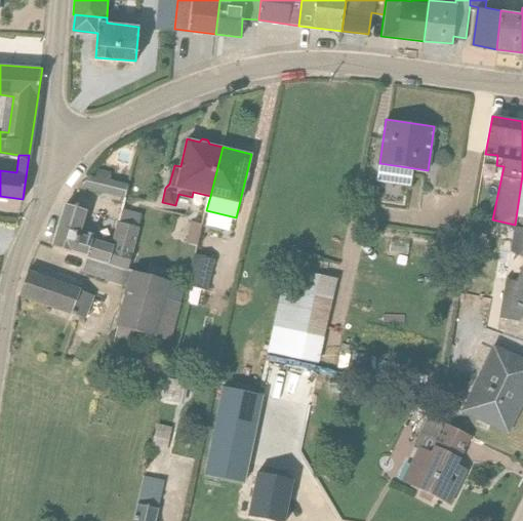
[(90,174),(81,185),(126,196),(128,184),(110,178),(111,172),(97,168),(95,175),(90,174)]
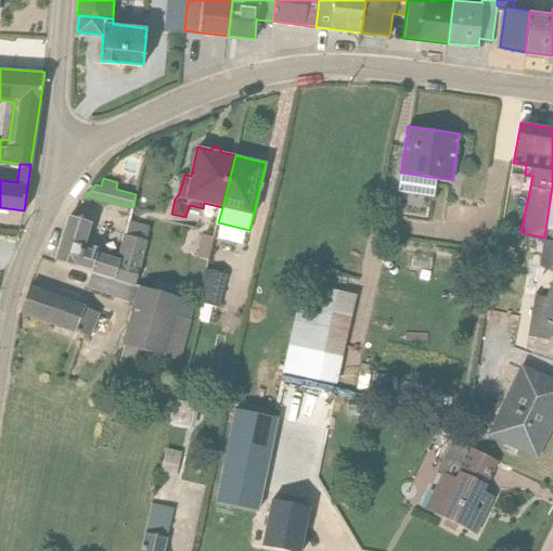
[(119,258),(117,258),(97,251),(98,247),(92,246),(92,248),(85,246),(92,221),(82,218),(82,216),(80,215),(79,217),(69,215),(55,258),(92,270),(115,277),(119,258)]
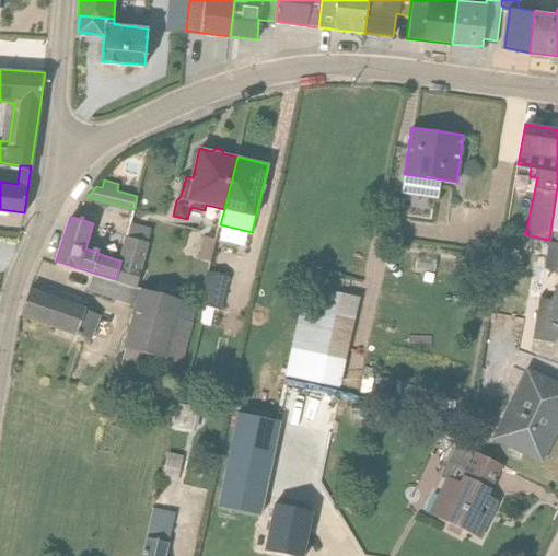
[(120,261),(116,279),(138,286),(152,227),(132,221),(128,235),(127,235),(125,234),(118,261),(120,261)]
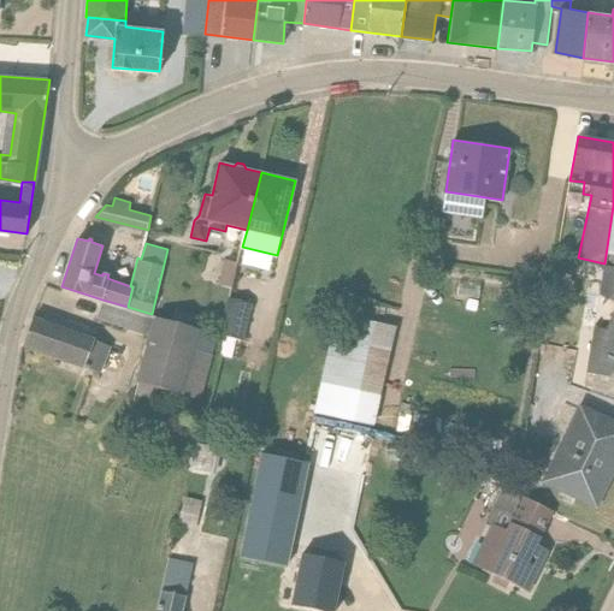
[(225,256),(219,283),(232,286),(238,260),(225,256)]
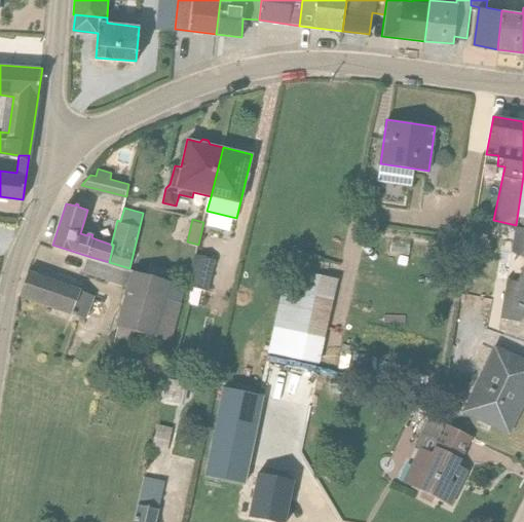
[(508,277),(500,317),(522,321),(523,317),(523,227),(516,225),(512,250),(523,255),(523,264),(516,281),(508,277)]
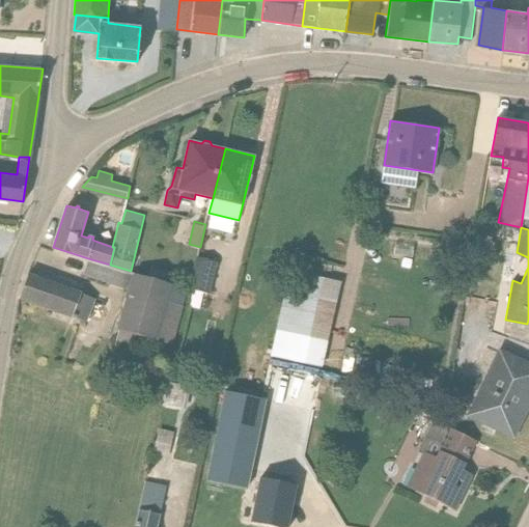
[(198,255),(190,287),(194,288),(190,305),(205,308),(209,290),(211,292),(218,259),(200,255),(198,255)]
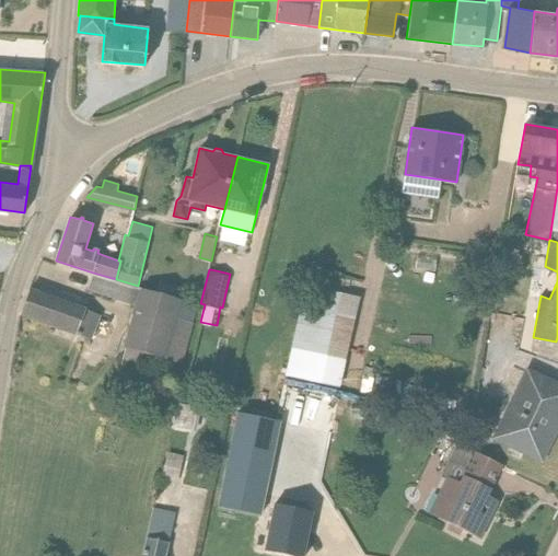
[(116,279),(93,273),(88,289),(135,305),(124,345),(126,346),(123,358),(140,363),(144,351),(184,363),(198,303),(179,298),(157,291),(138,286),(116,279)]
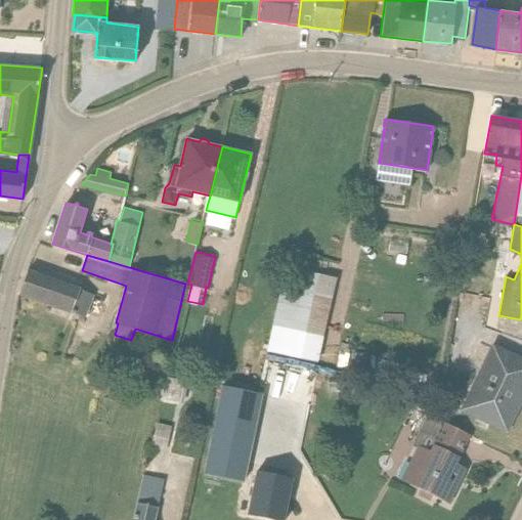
[(146,272),(168,278),(171,265),(150,260),(146,272)]
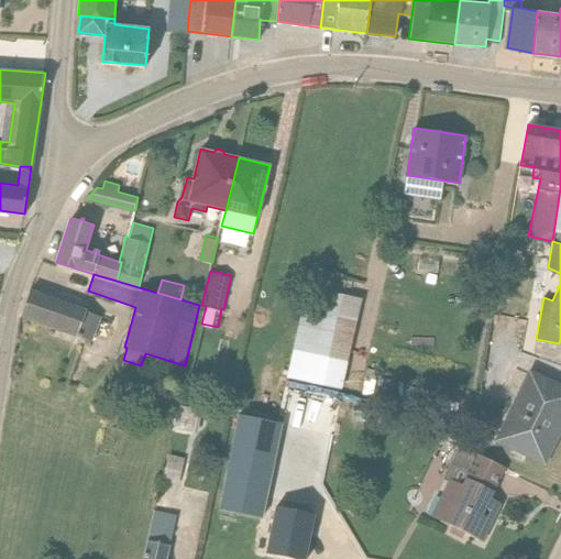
[(31,289),(21,315),(92,339),(102,315),(31,289)]
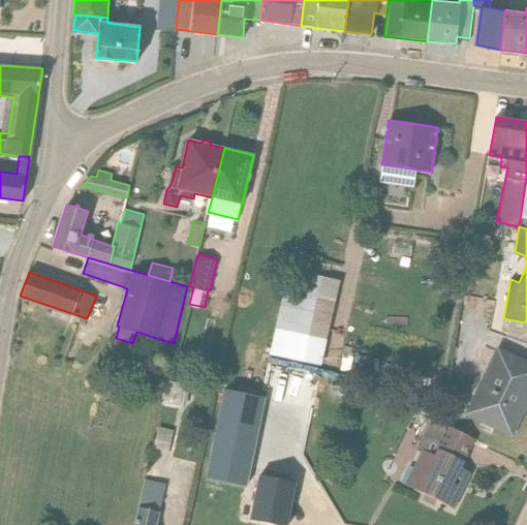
[(342,285),(291,275),(276,351),(326,362),(342,285)]
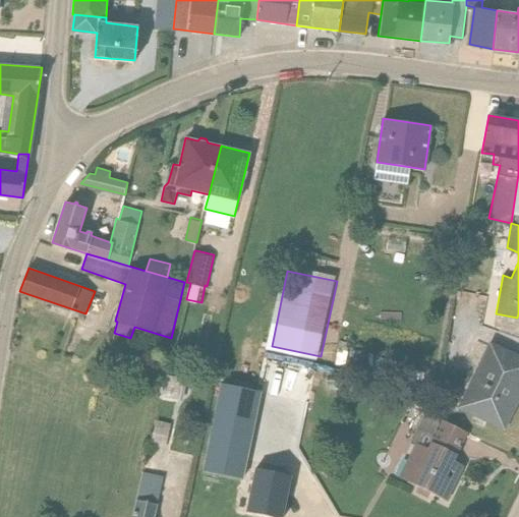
[(518,356),(478,338),(464,368),(473,372),(458,404),(503,426),(518,393),(518,356)]
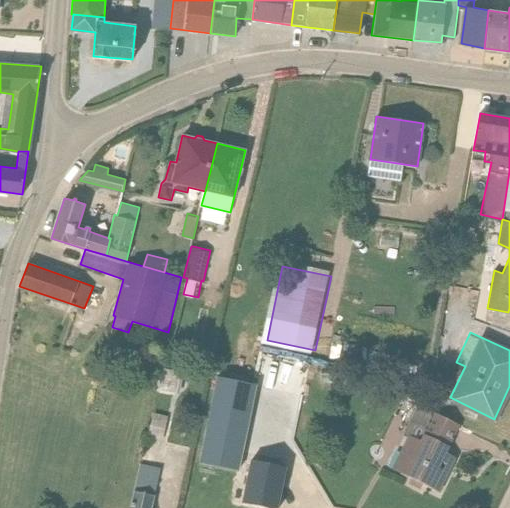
[(164,366),(159,388),(180,393),(184,372),(164,366)]
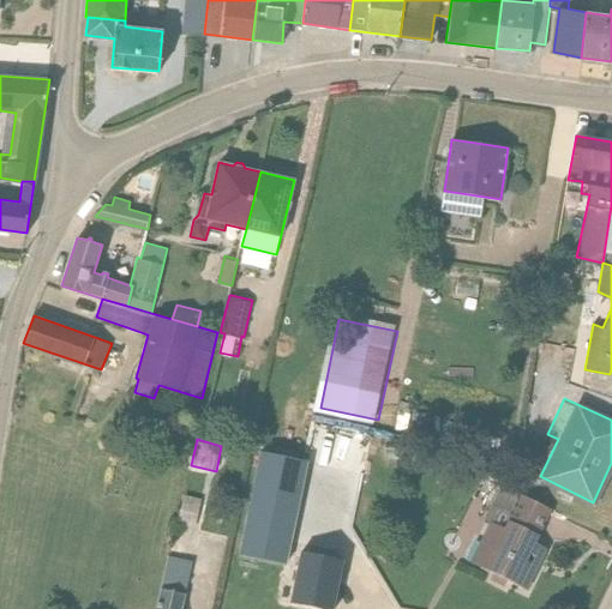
[(261,451),(239,553),(286,562),(307,459),(261,451)]
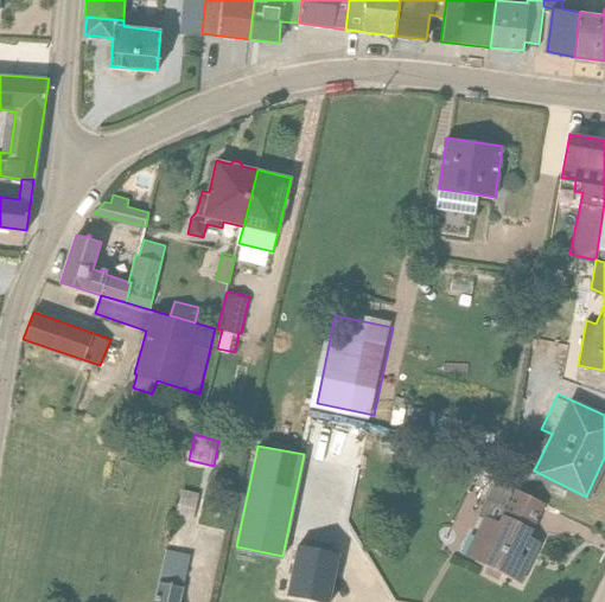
[(543,501),(495,478),(477,514),(483,518),(466,552),(515,577),(529,546),(535,550),(540,540),(527,535),(543,501)]
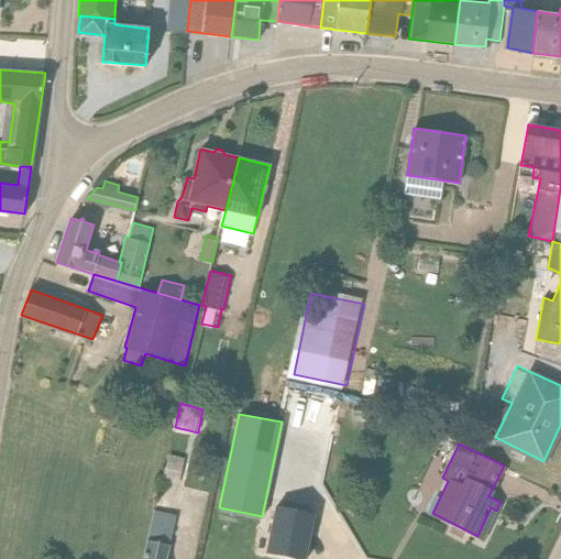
[(169,452),(164,480),(179,483),(185,456),(169,452)]
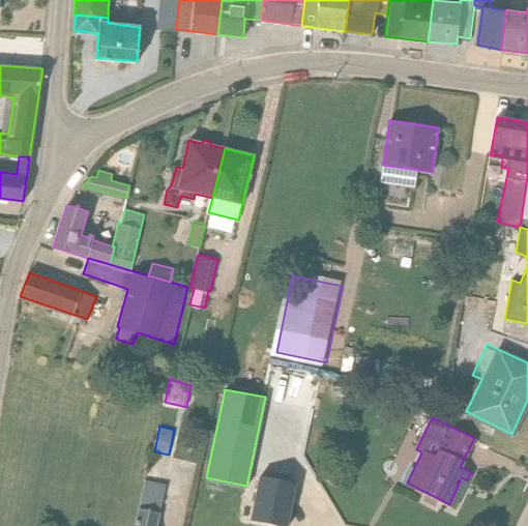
[(145,478),(134,525),(156,525),(168,484),(145,478)]
